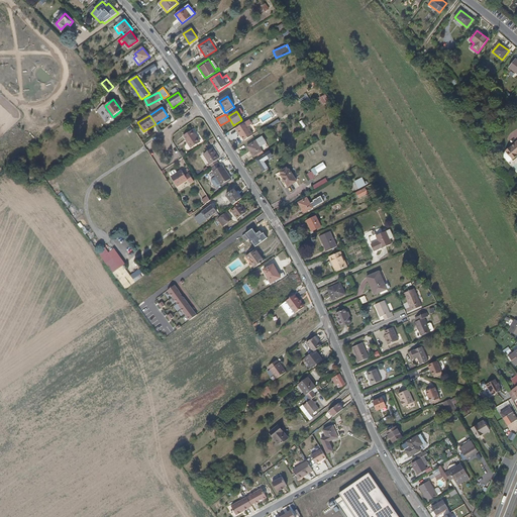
[(302,120),(298,122),(303,128),(306,126),(302,120)]
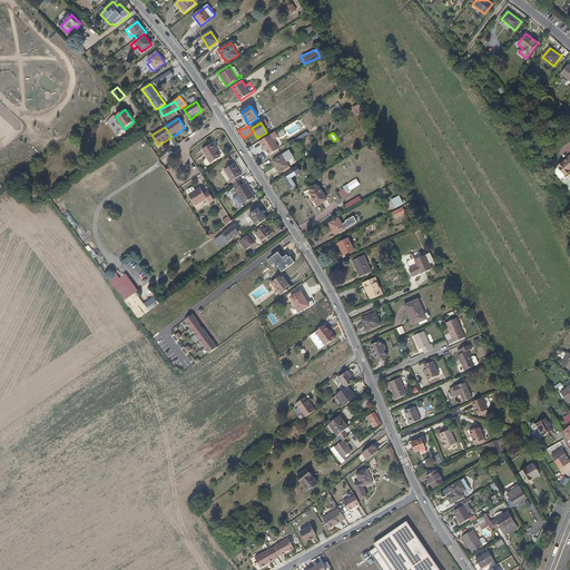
[(269,135),(259,141),(264,148),(265,148),(267,151),(269,155),(278,149),(269,135)]
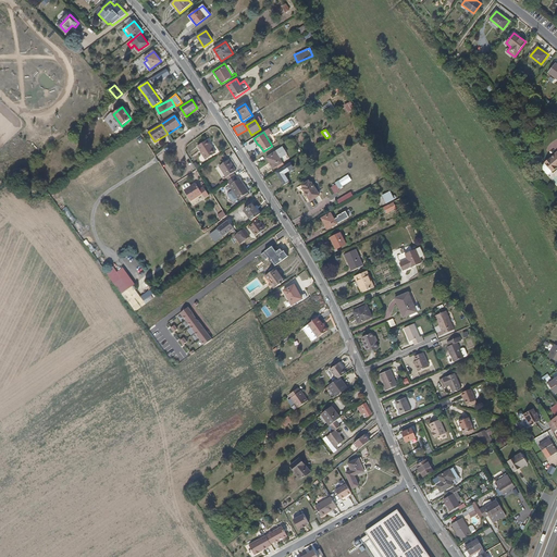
[(215,153),(207,140),(198,146),(207,160),(215,153)]
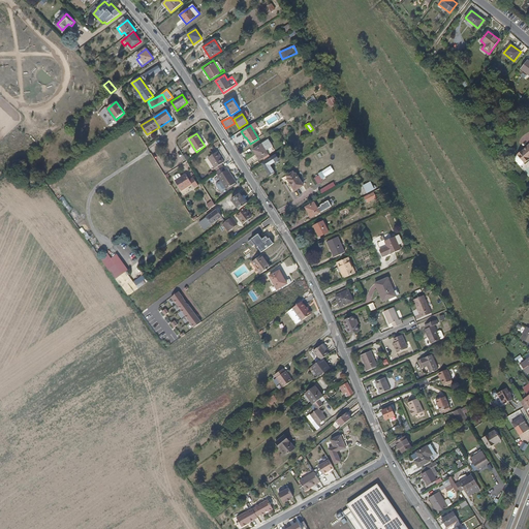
[(516,154),(517,155),(524,163),(525,163),(528,159),(528,142),(526,146),(522,150),(522,149),(516,154)]
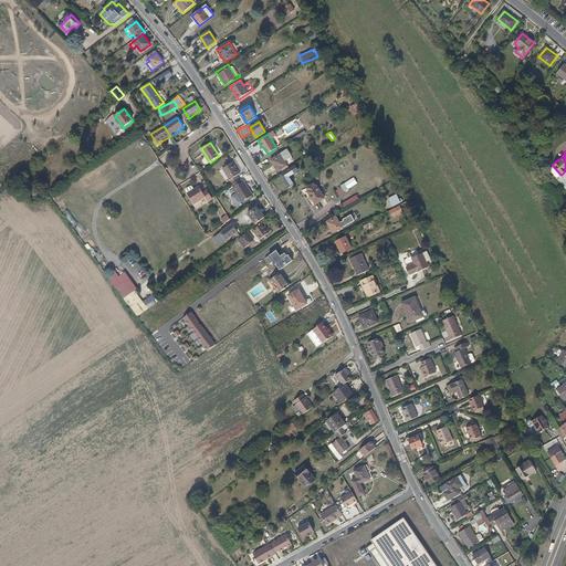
[(286,165),(280,155),(271,160),(278,171),(286,165)]
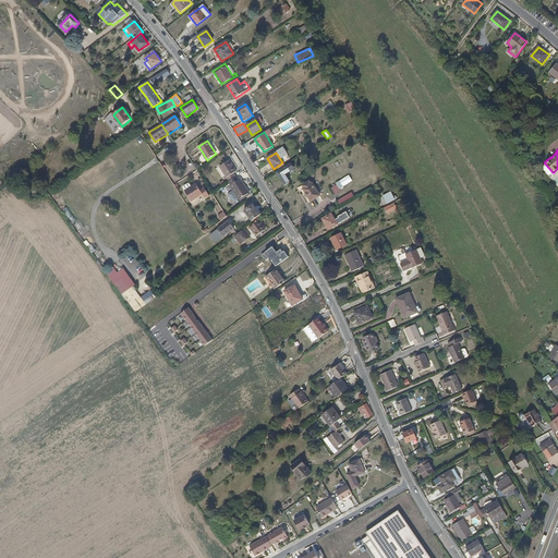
[(235,178),(237,177),(234,173),(237,171),(230,160),(220,167),(227,178),(229,181),(235,178)]
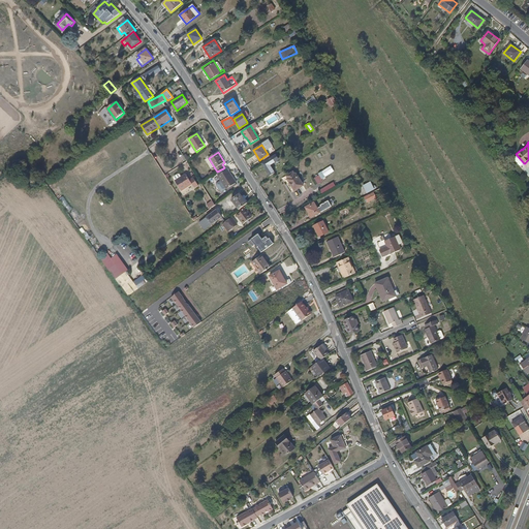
[(275,155),(261,163),(270,177),(275,173),(270,165),(278,160),(275,155)]
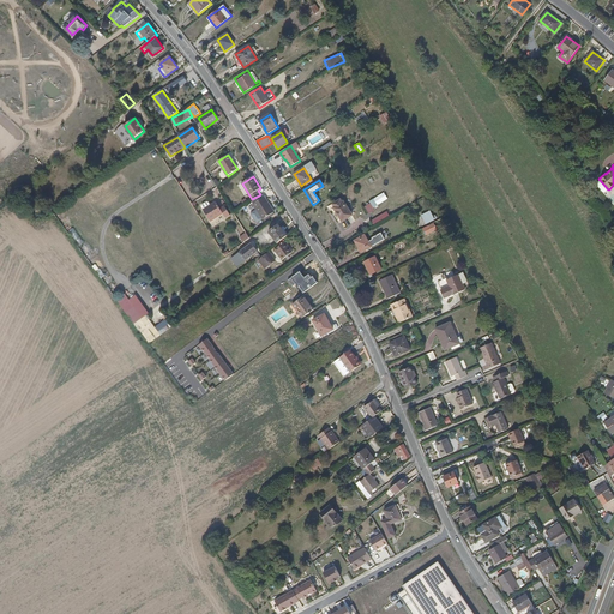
[(608,190),(600,180),(596,182),(595,185),(602,192),(605,192),(608,190)]
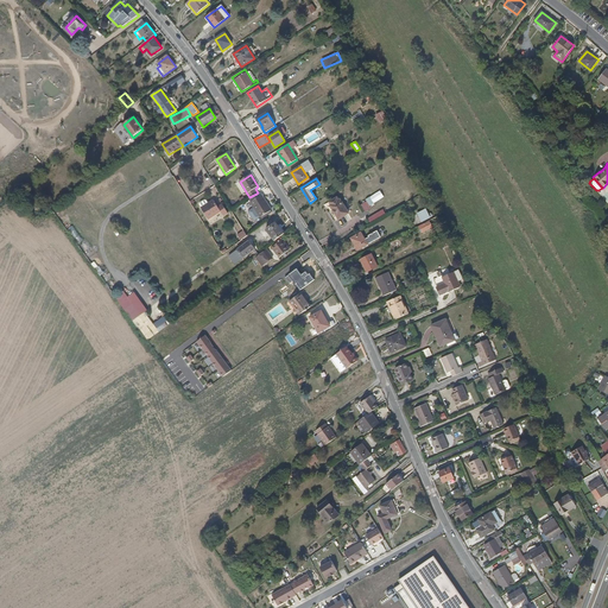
[(249,197),(248,198),(260,217),(272,210),(261,195),(259,197),(257,194),(249,197)]
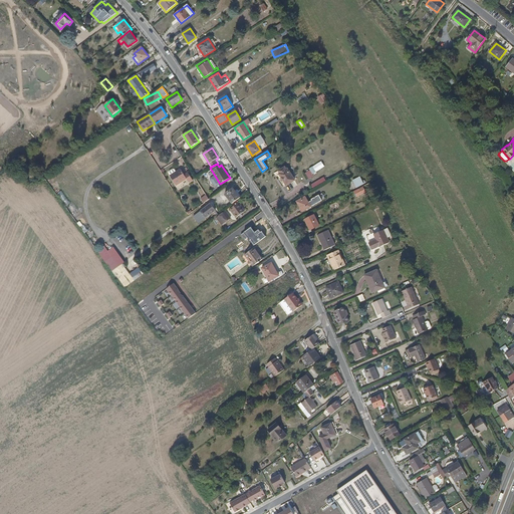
[(286,170),(285,168),(278,171),(280,174),(279,174),(286,186),(295,180),(288,169),(286,170)]
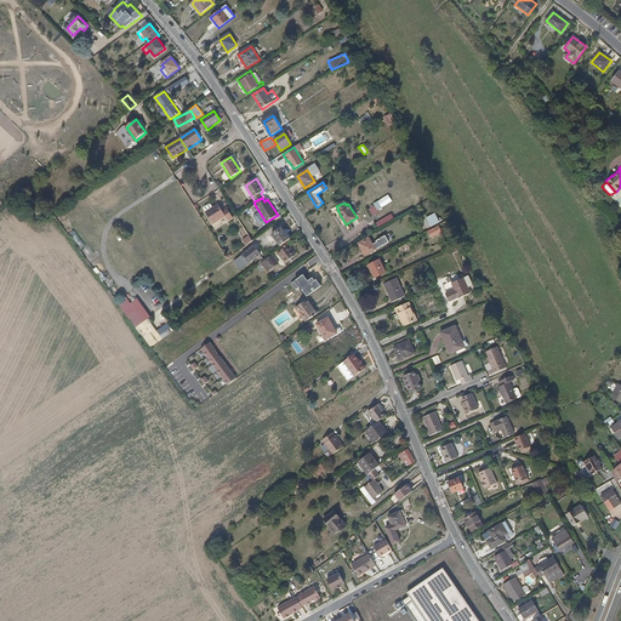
[(222,211),(218,204),(205,212),(214,224),(226,216),(229,221),(233,218),(227,209),(222,211)]
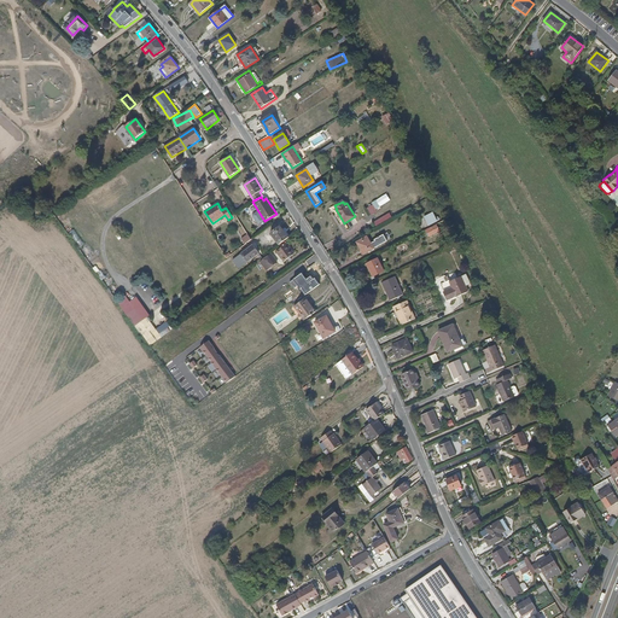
[(375,227),(392,217),(390,214),(374,222),(375,227)]
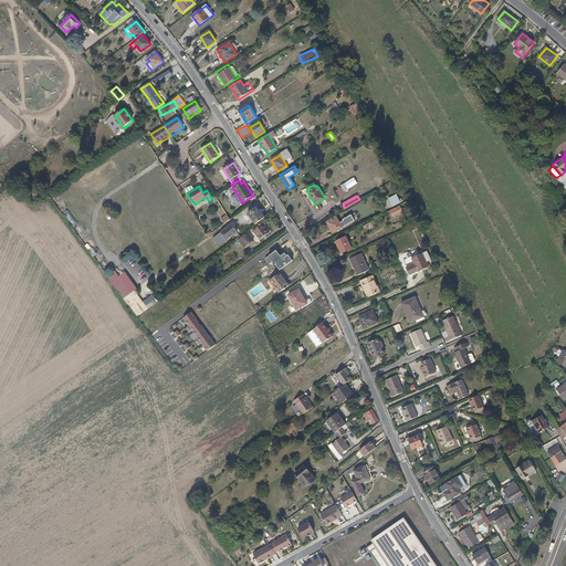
[(389,205),(387,200),(379,203),(383,211),(392,207),(391,203),(389,205)]
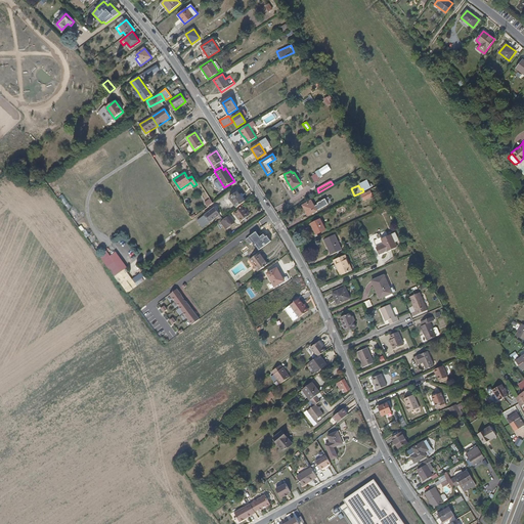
[(370,190),(360,195),(363,201),(373,195),(370,190)]
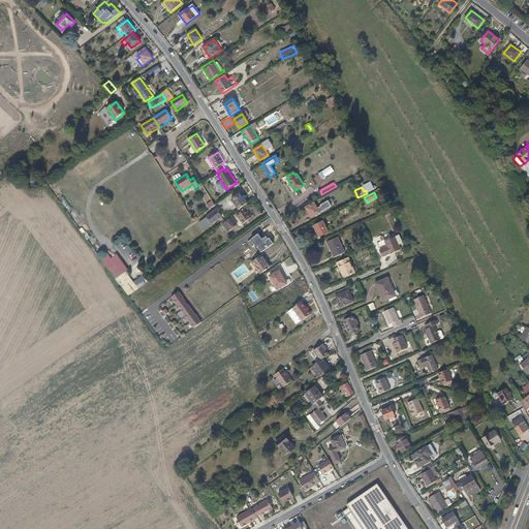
[(239,210),(247,204),(240,193),(231,199),(239,210)]
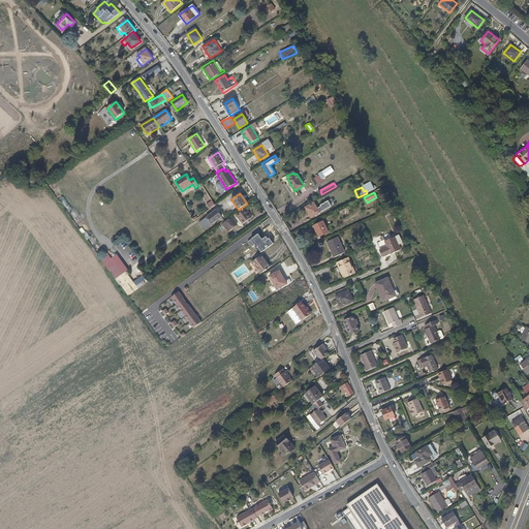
[(63,196),(59,199),(68,213),(73,209),(63,196)]
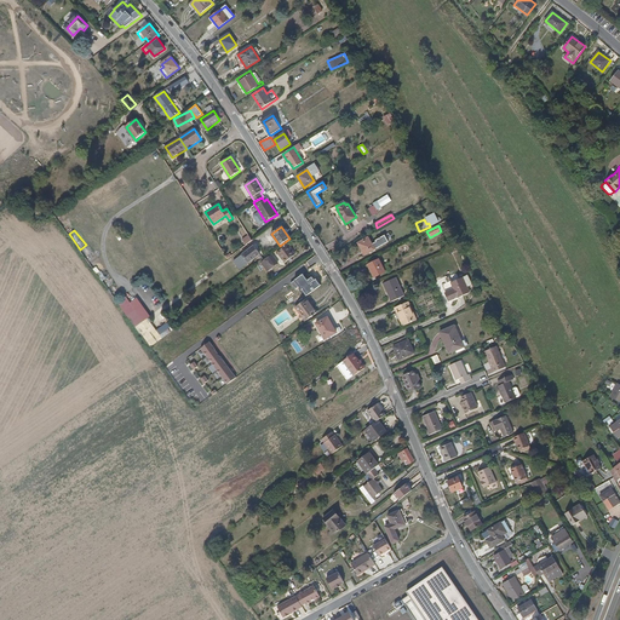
[(246,246),(252,241),(248,235),(242,240),(246,246)]
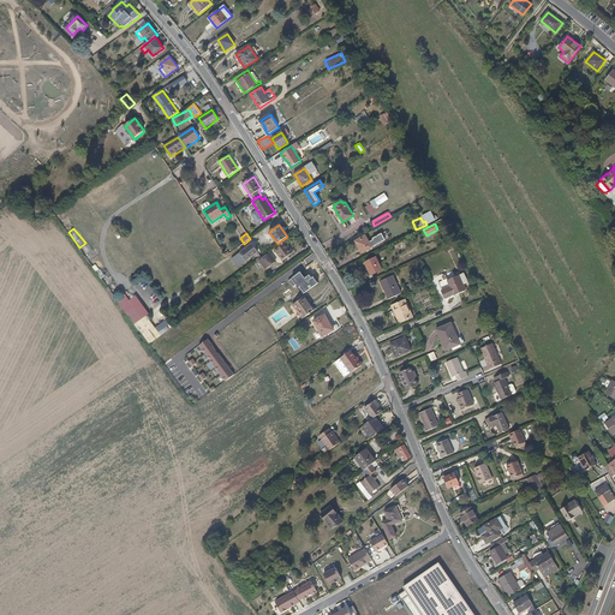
[(386,240),(382,233),(372,239),(374,240),(370,242),(365,236),(354,242),(362,254),(386,240)]
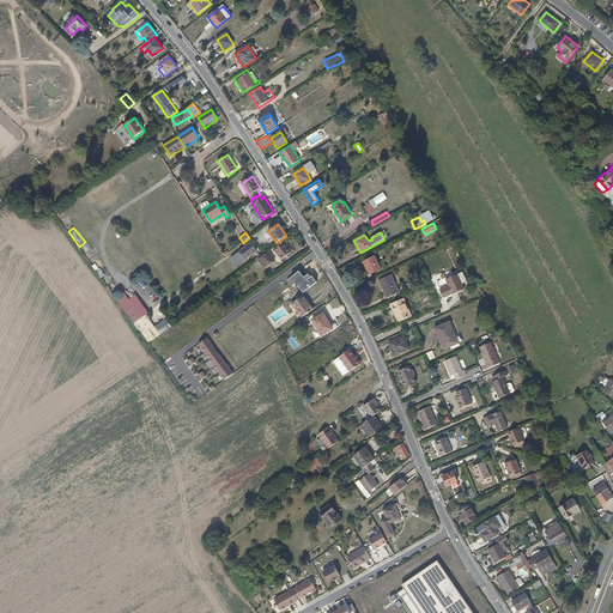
[(292,252),(285,242),(274,249),(281,260),(292,252)]
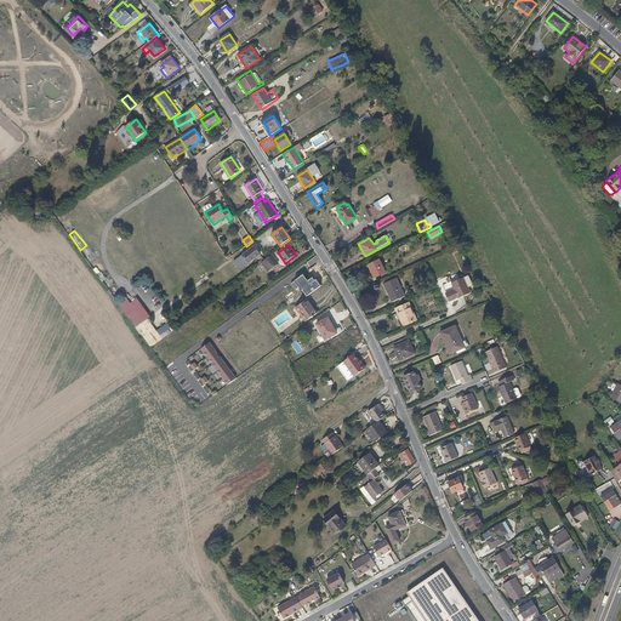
[(261,255),(255,246),(234,262),(240,269),(261,255)]
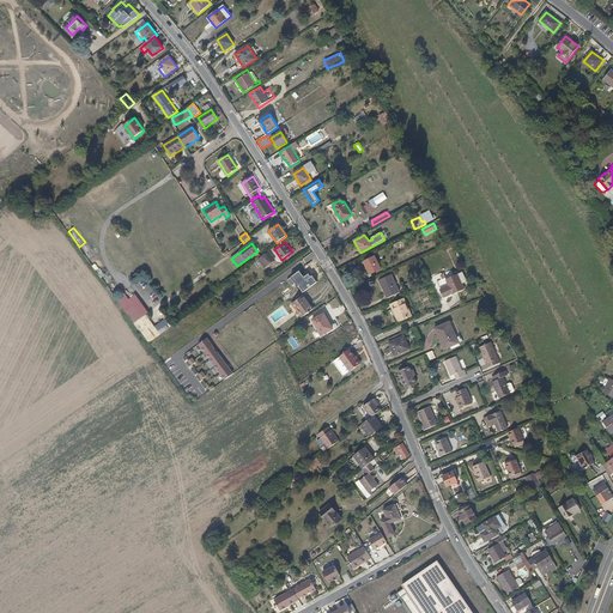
[(274,261),(269,254),(265,258),(269,265),(274,261)]
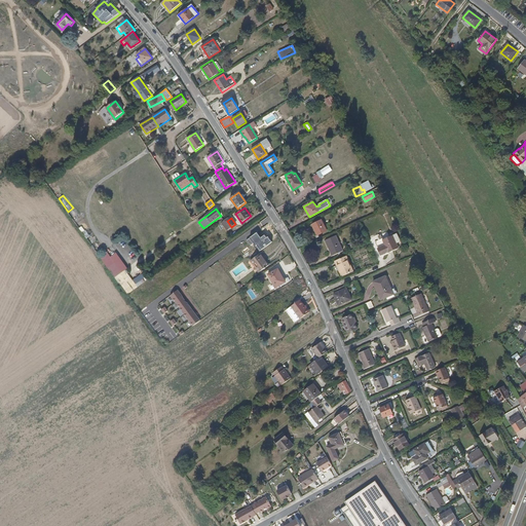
[(327,231),(322,220),(312,225),(317,235),(327,231)]
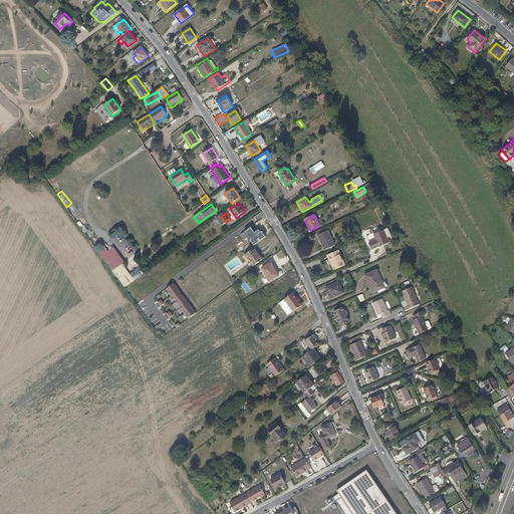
[(83,225),(80,228),(84,234),(88,231),(83,225)]
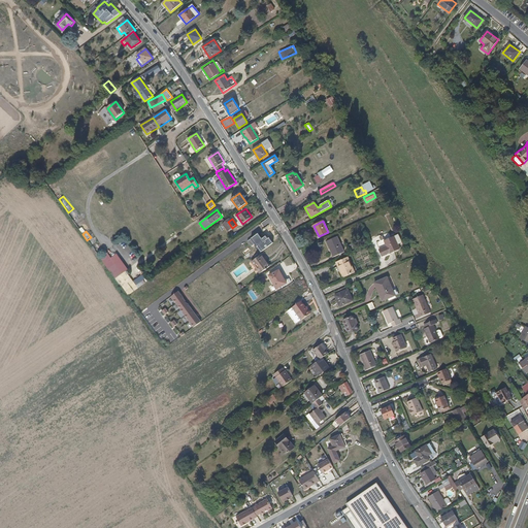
[(400,250),(394,236),(385,241),(390,254),(400,250)]
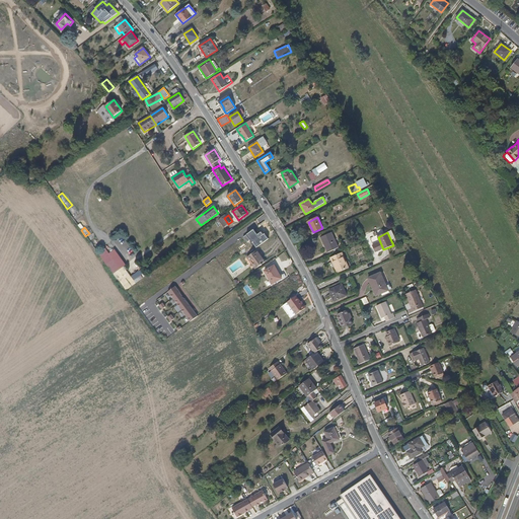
[(338,248),(331,233),(320,237),(326,249),(327,248),(329,252),(338,248)]
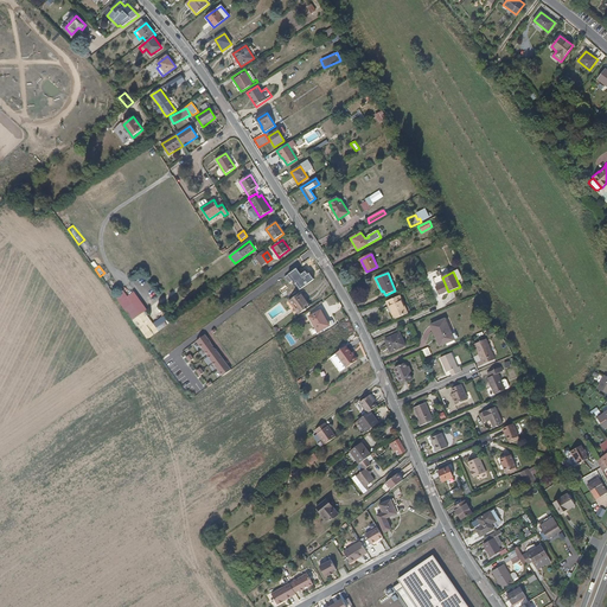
[(311,306),(300,293),(289,301),(299,314),(311,306)]
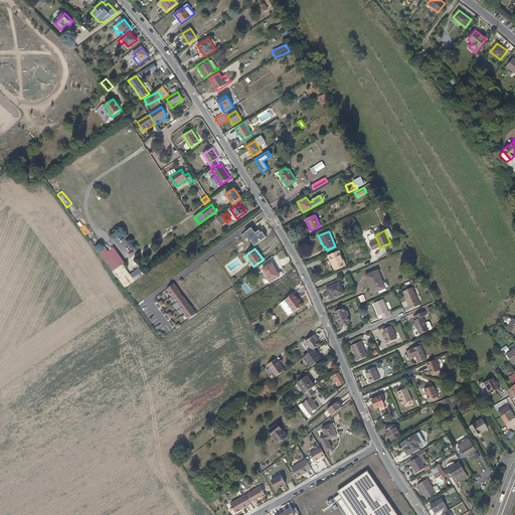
[(346,266),(339,251),(328,256),(333,268),(335,267),(337,270),(346,266)]
